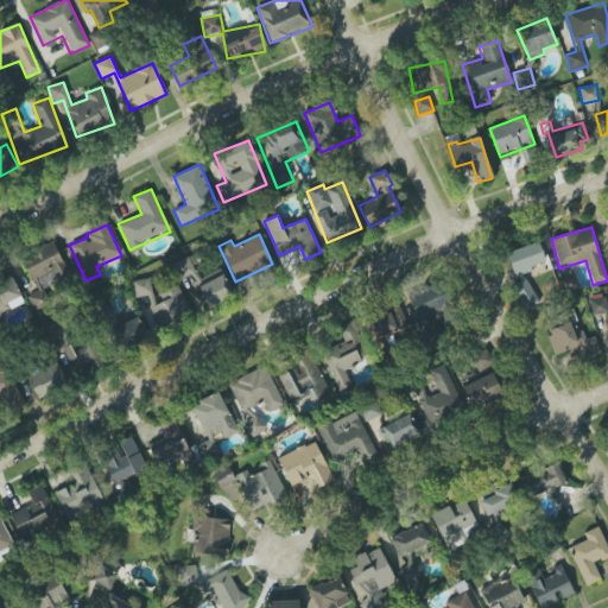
[(29,296),(35,311),(50,305),(43,289),(50,285),(69,277),(55,242),(21,257),(37,292),(29,296)]
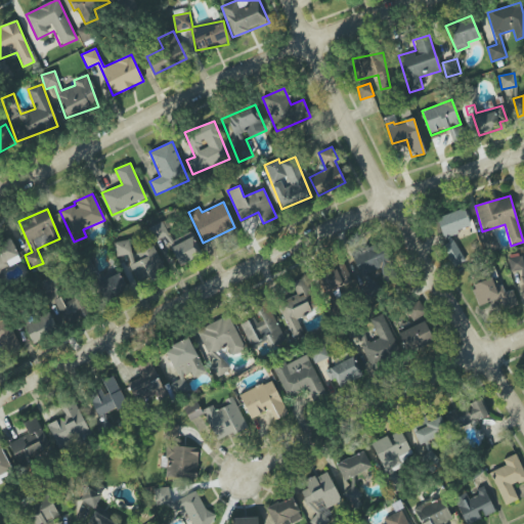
[(436,217),(442,236),(471,228),(465,209),(436,217)]
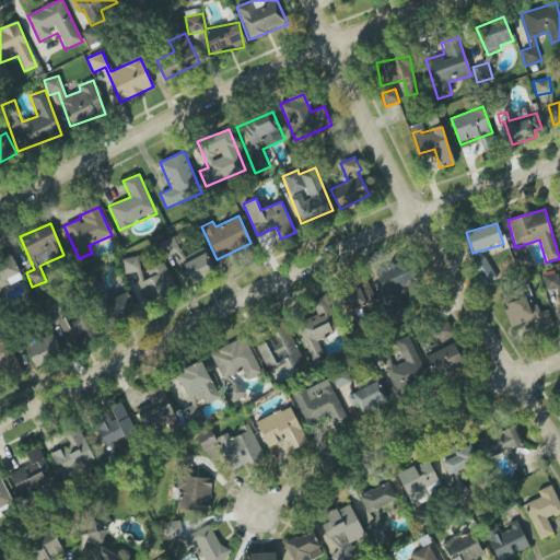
[(205,248),(183,257),(174,236),(160,243),(166,258),(177,254),(190,284),(216,273),(205,248)]
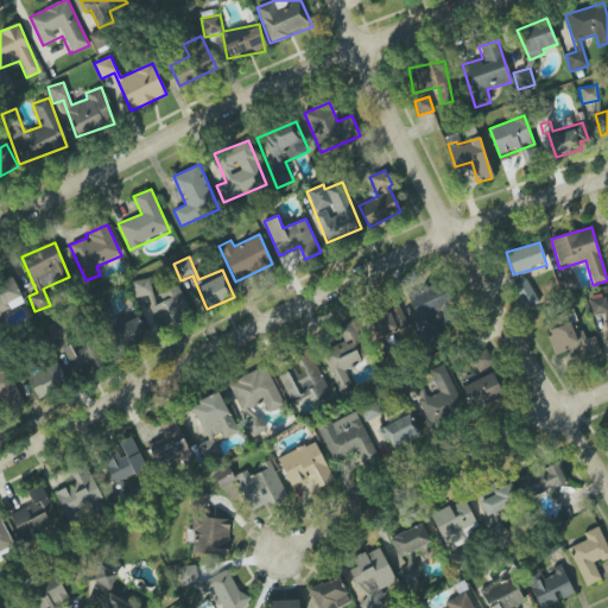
[(0,312),(23,304),(13,277),(0,282),(0,312)]
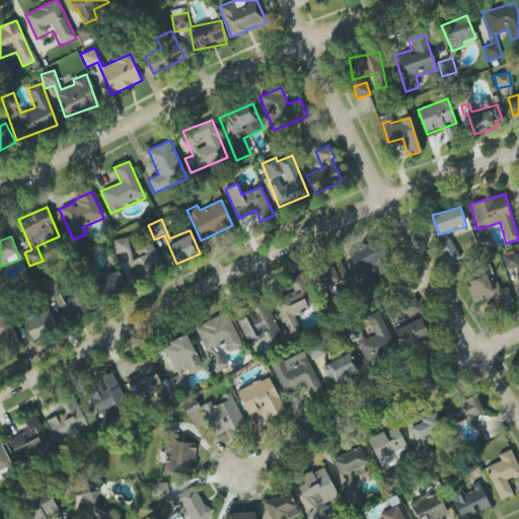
[(112,242),(119,258),(127,255),(137,282),(163,271),(152,243),(132,252),(126,236),(112,242)]
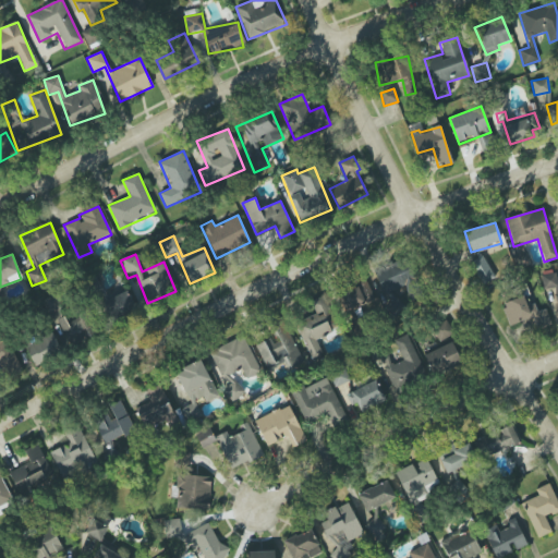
[(495,278),(482,256),(470,264),(483,284),(495,278)]
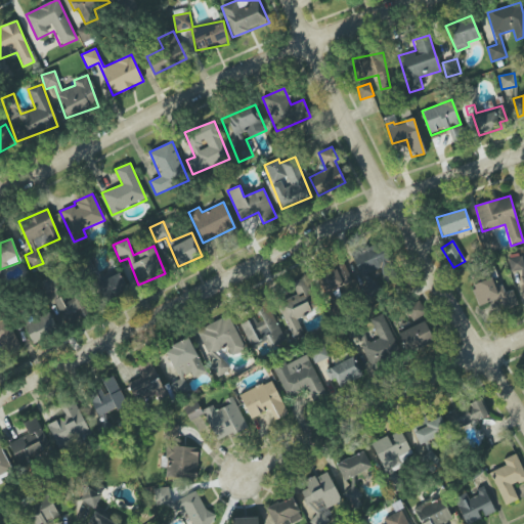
[(350,252),(360,276),(387,265),(377,242),(350,252)]
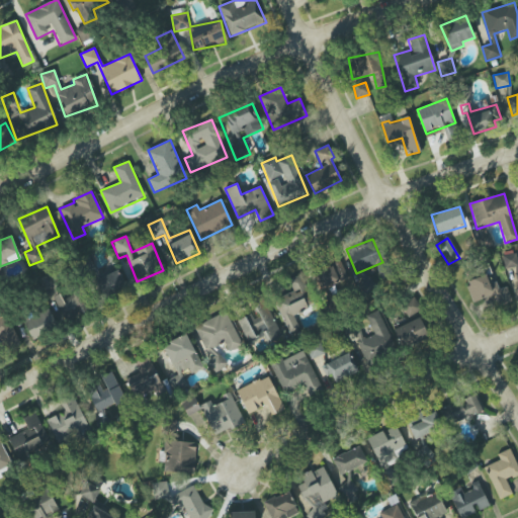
[(502,257),(505,269),(513,267),(517,283),(517,263),(515,253),(502,257)]
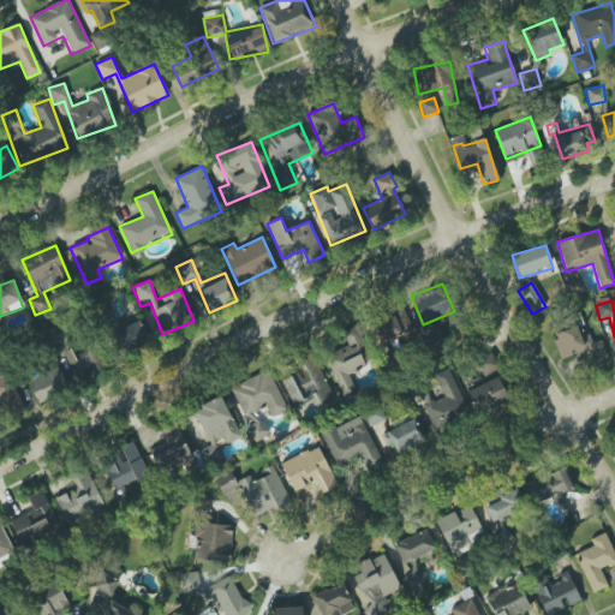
[(381,344),(413,332),(405,308),(372,320),(381,344)]
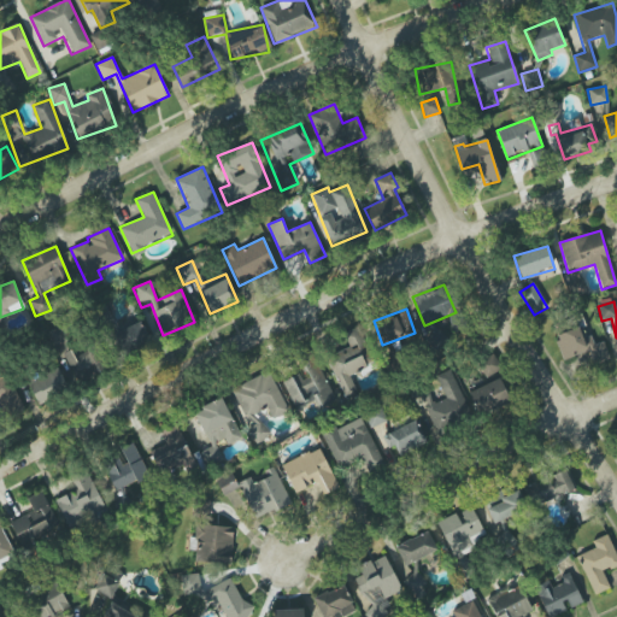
[(123,356),(150,342),(139,322),(112,335),(123,356)]
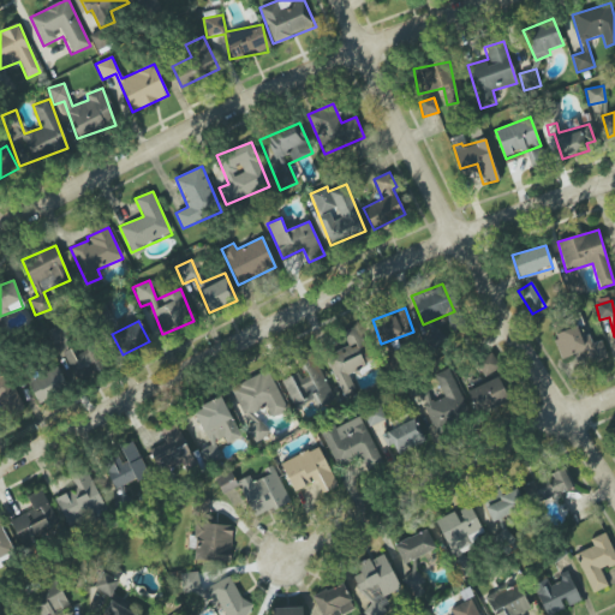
[(345,400),(358,395),(348,372),(372,363),(357,326),(342,332),(348,346),(326,356),(345,400)]
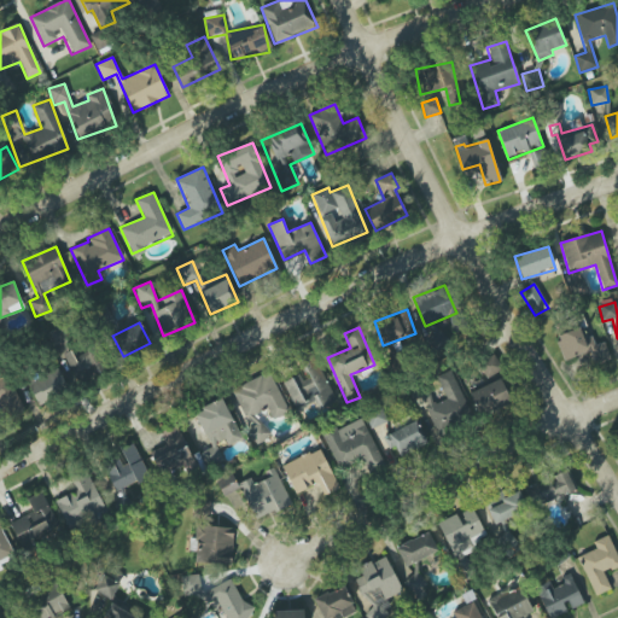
[(605,342),(595,345),(592,336),(583,339),(578,327),(555,337),(565,361),(576,357),(581,369),(611,359),(605,342)]
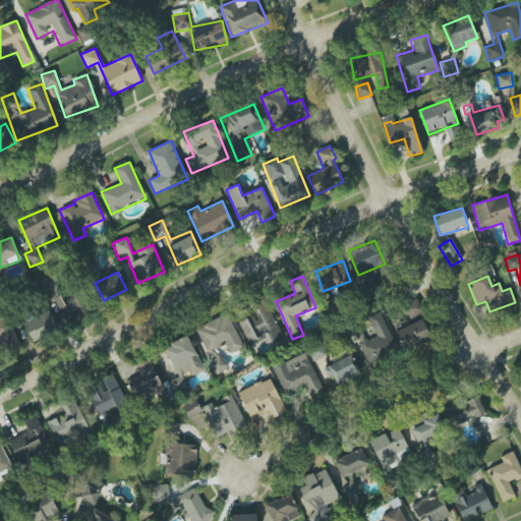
[(58,303),(68,324),(91,313),(80,293),(58,303)]
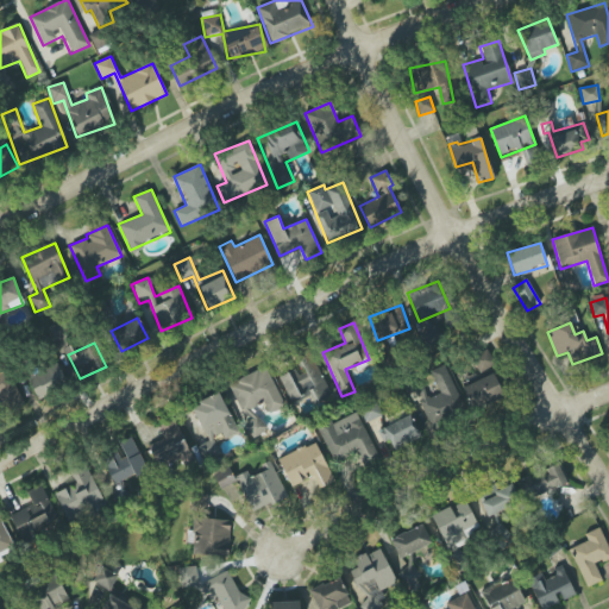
[(278,377),(292,405),(309,396),(315,408),(333,400),(308,349),(294,356),(300,366),(278,377)]
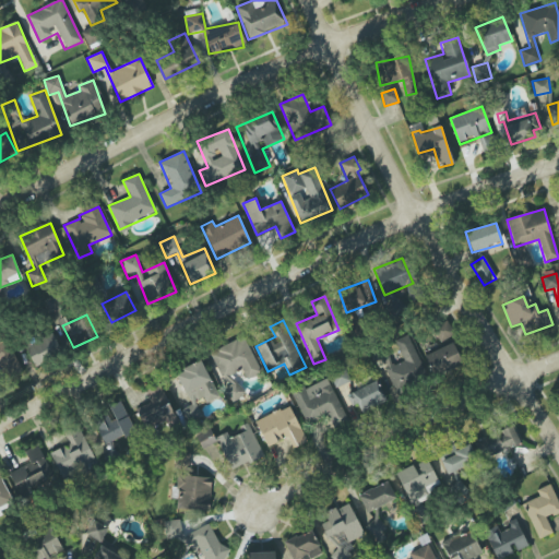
[(440,343),(454,334),(447,320),(432,329),(440,343)]
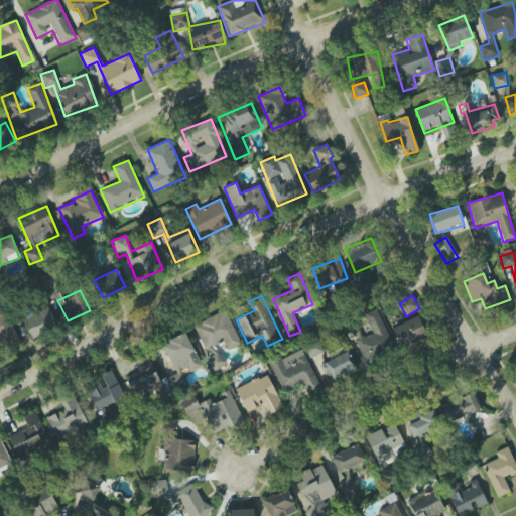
[(31,338),(57,328),(49,308),(23,319),(31,338)]
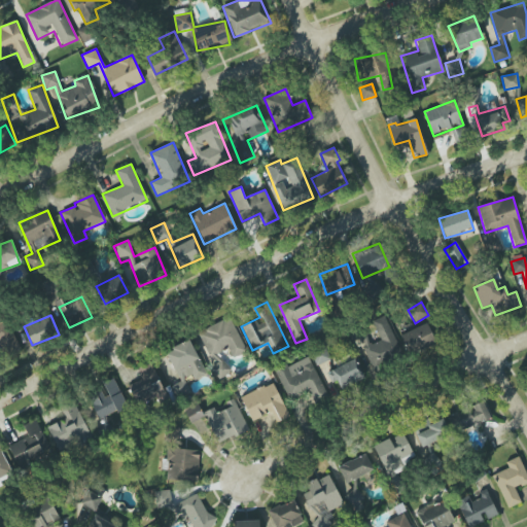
[(373,321),(381,341),(365,347),(375,370),(403,358),(385,315),(373,321)]
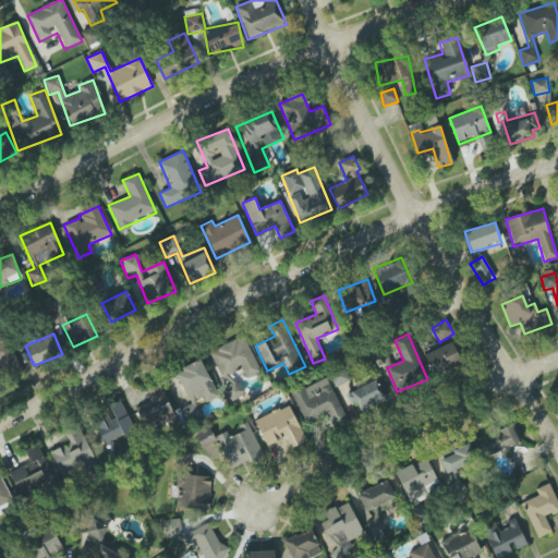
[(261,372),(244,336),(209,352),(221,378),(240,370),(244,379),(261,372)]
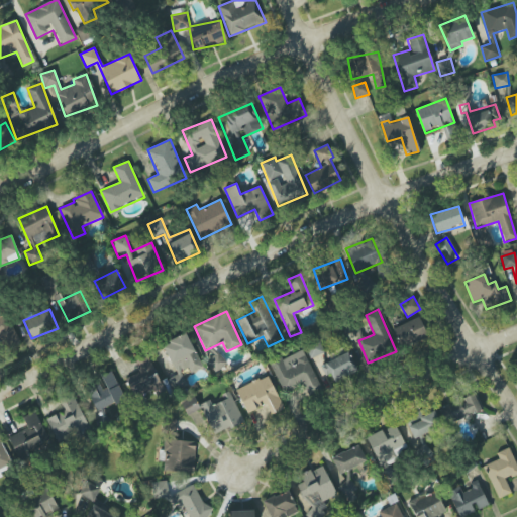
[(0,343),(4,341),(8,350),(20,344),(6,313),(0,315),(0,343)]
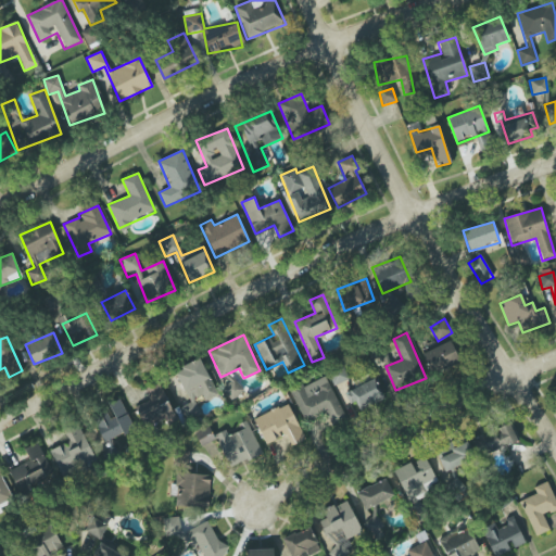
[(431,375),(459,363),(451,341),(421,353),(431,375)]
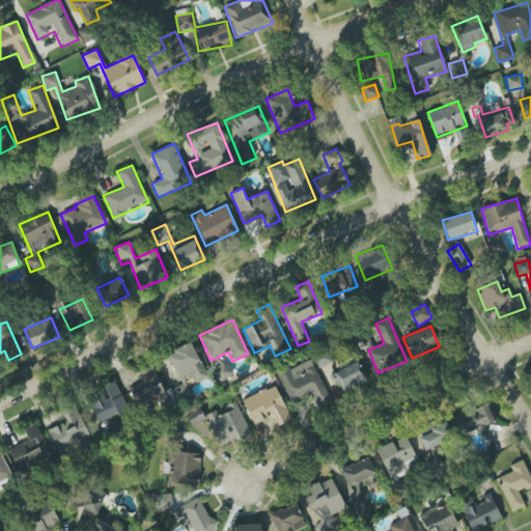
[(195,384),(207,376),(191,342),(167,354),(182,384),(193,379),(195,384)]
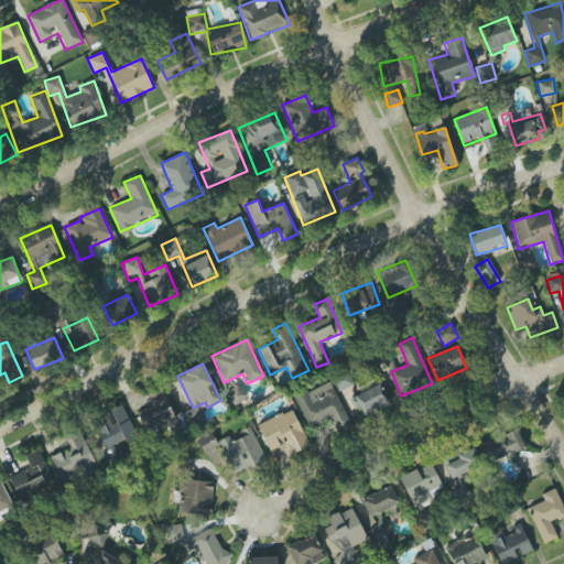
[(295,396),(307,426),(331,418),(336,431),(349,424),(332,381),(295,396)]
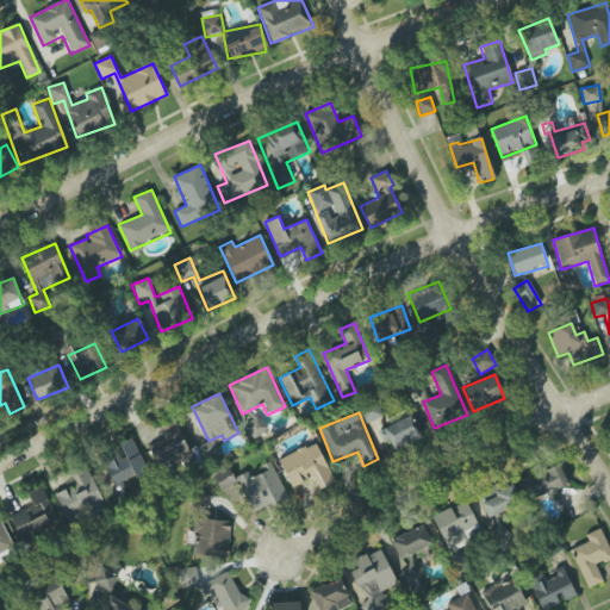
[(391,452),(422,439),(412,416),(381,428),(391,452)]
